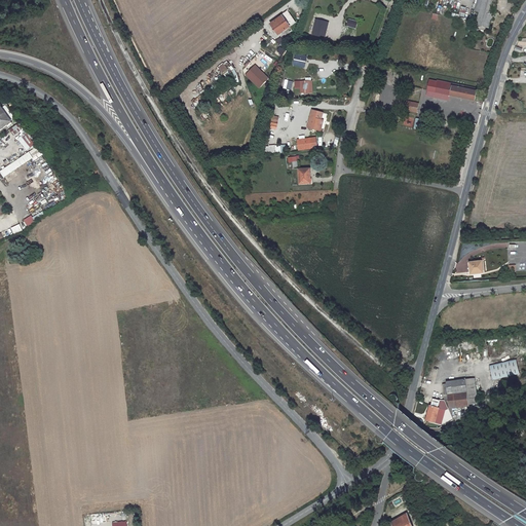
[(478,0),(473,21),(478,22),(475,34),(488,38),(498,0),(478,0)]
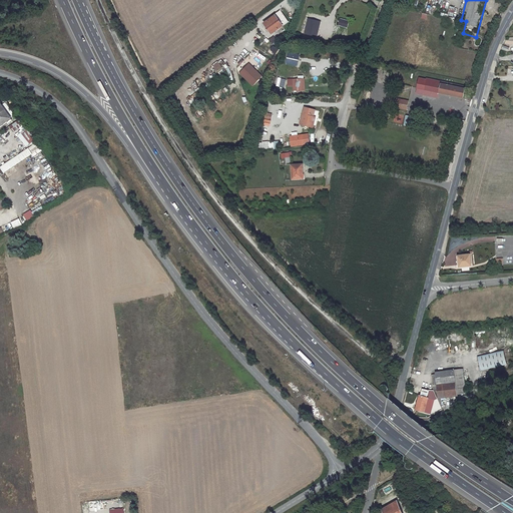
[(449,14),(442,13),(442,16),(454,17),(455,7),(450,6),(449,14)]
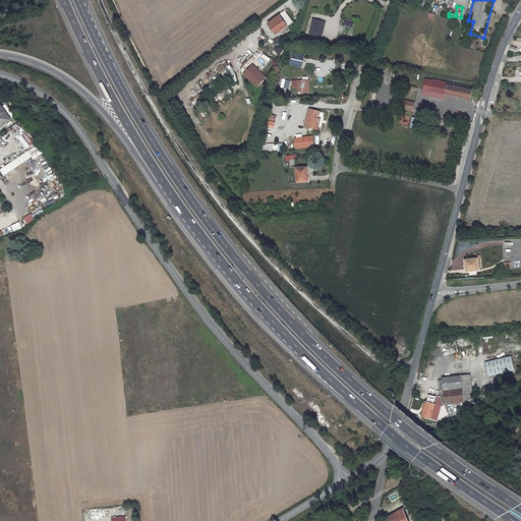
[(282,16),(271,24),(280,36),(291,27),(282,16)]
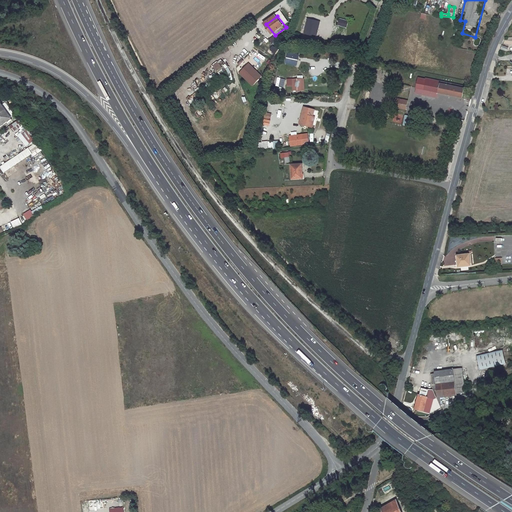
[(319,21),(307,18),(303,35),(315,38),(319,21)]
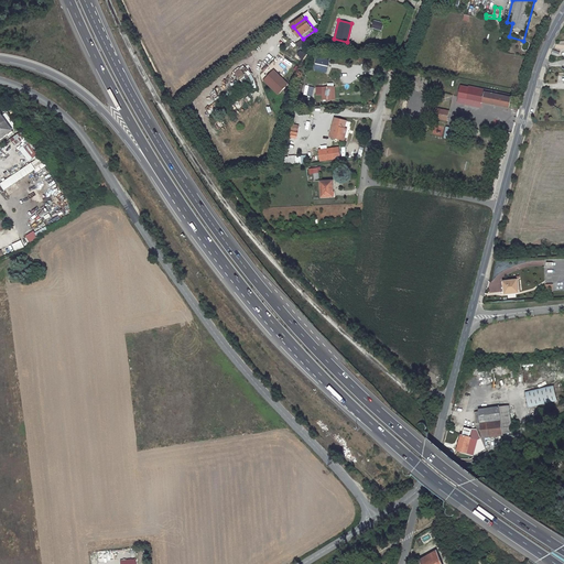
[(381,30),(383,23),(373,20),(371,28),(381,30)]
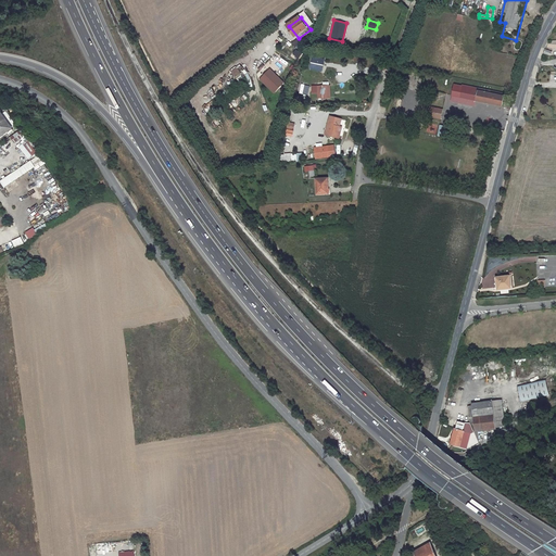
[(304,52),(299,47),(290,55),(297,62),(304,52)]
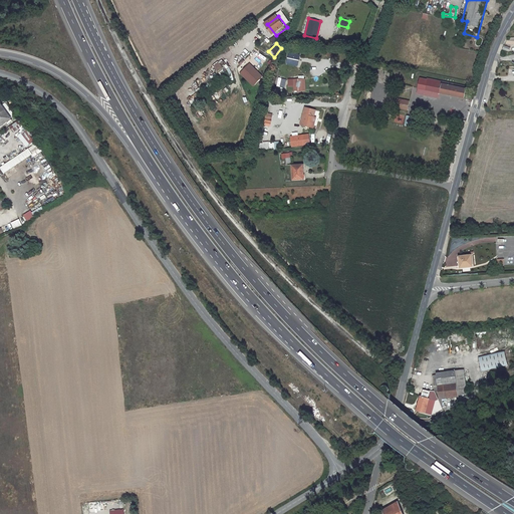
[(298,67),(301,54),(289,51),(286,63),(298,67)]
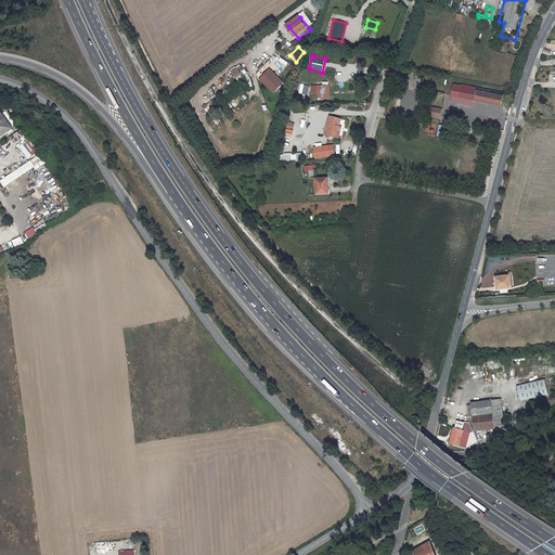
[(275,64),(272,68),(281,74),(283,69),(275,64)]
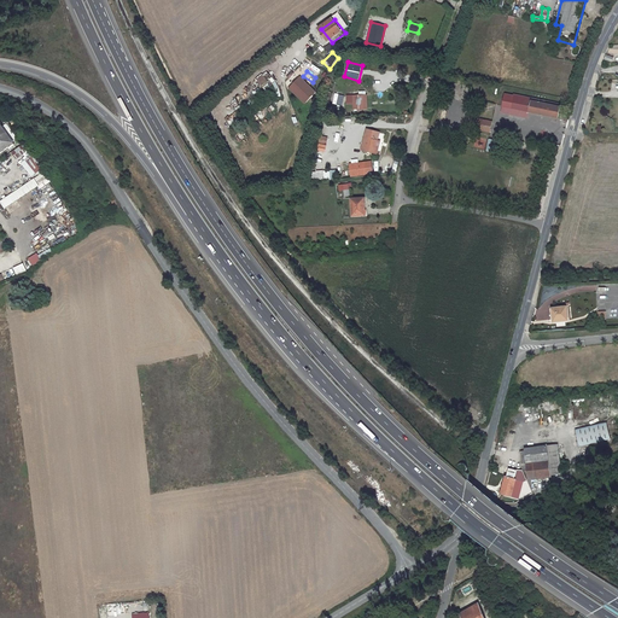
[(256,79),(262,87),(268,81),(262,74),(256,79)]
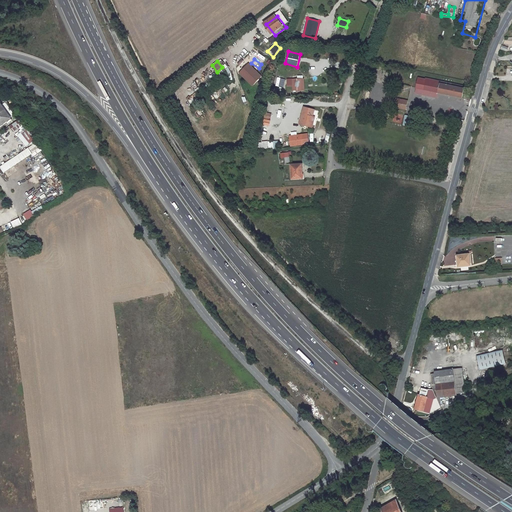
[(248,64),(239,72),(251,85),(260,76),(248,64)]
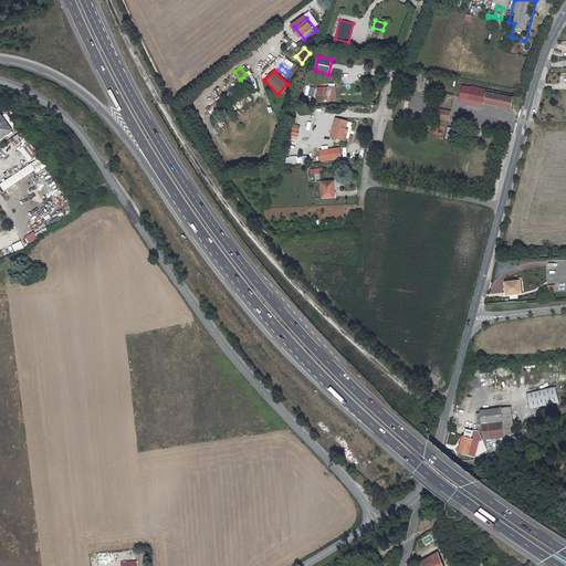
[(485,115),(511,119),(513,107),(463,96),(460,109),(485,115)]
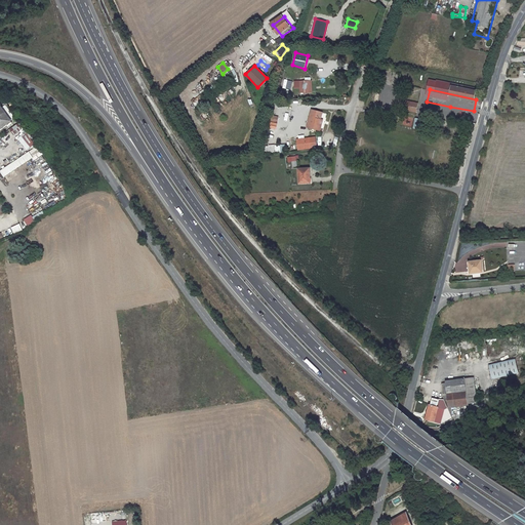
[(448,112),(450,107),(427,102),(426,107),(448,112)]
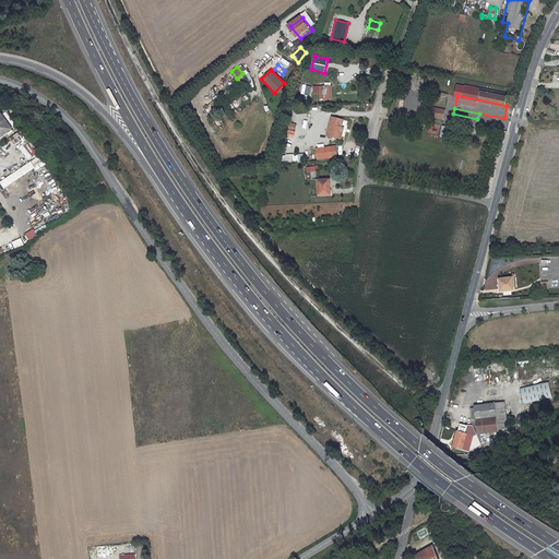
[(433,115),(431,128),(442,130),(445,117),(433,115)]
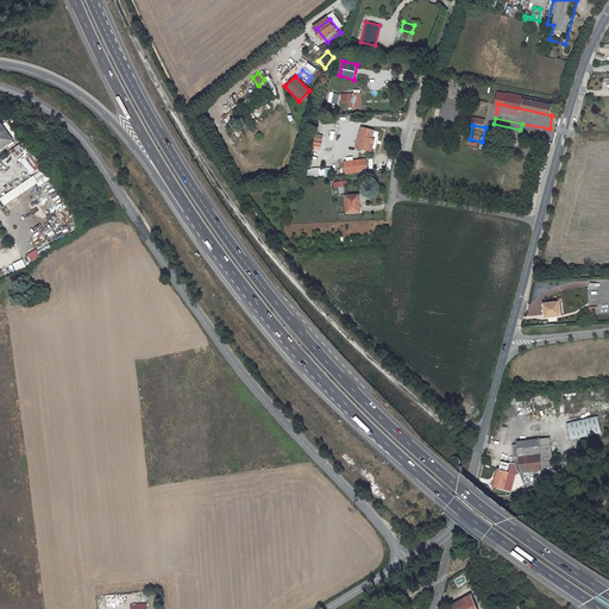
[(374,132),(368,152),(380,157),(385,136),(374,132)]
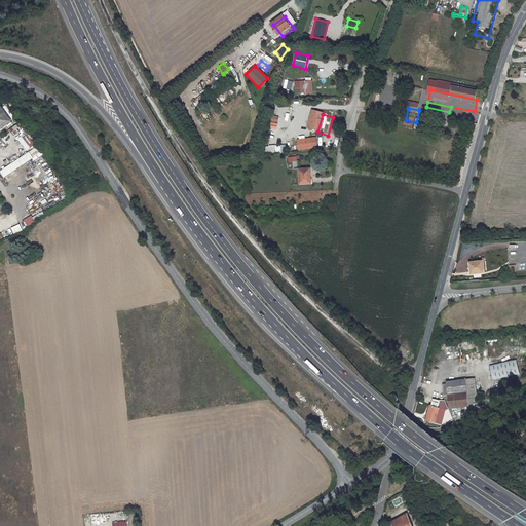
[(23,130),(19,124),(10,129),(14,136),(23,130)]
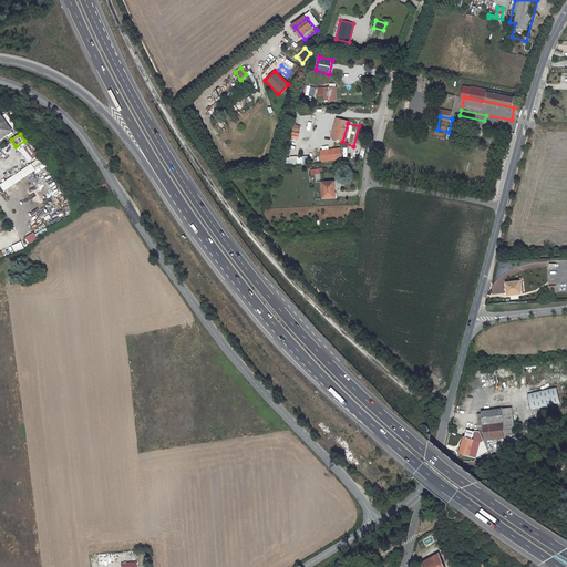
[(306,148),(307,141),(299,140),(298,147),(306,148)]
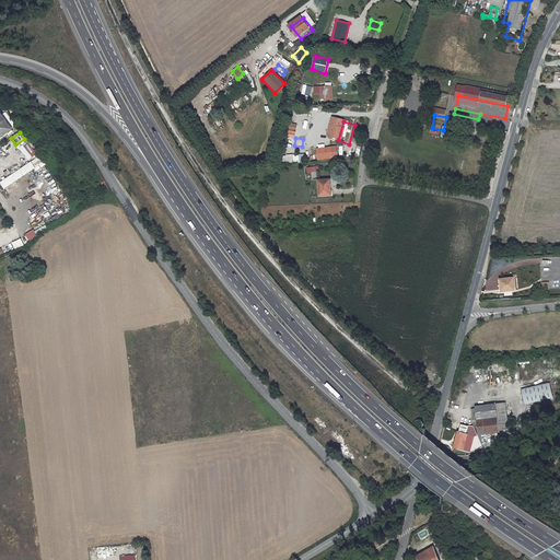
[(28,141),(20,148),(30,161),(38,154),(28,141)]
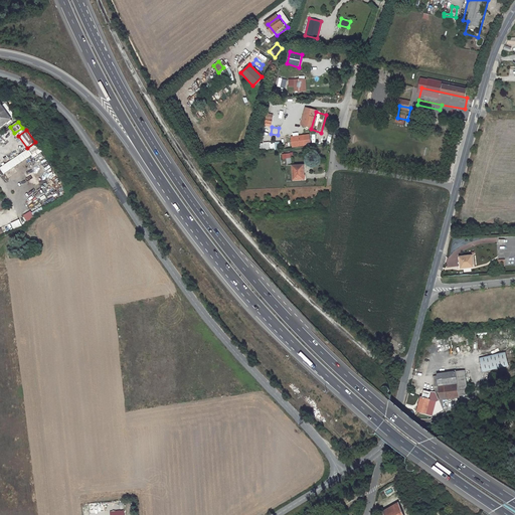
[(279,143),(263,144),(263,151),(279,150),(279,143)]
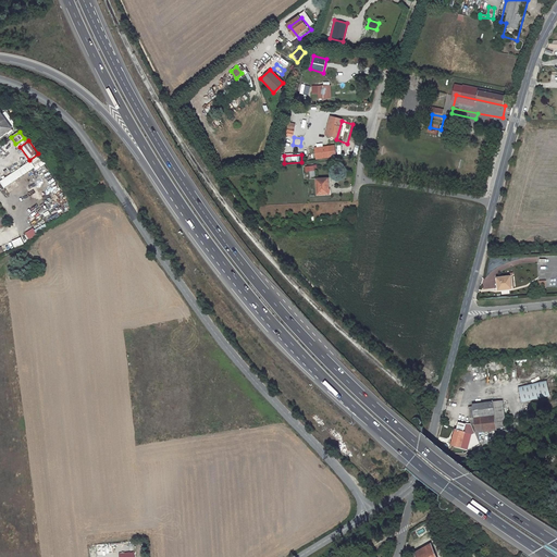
[(4,188),(42,162),(38,156),(0,182),(4,188)]
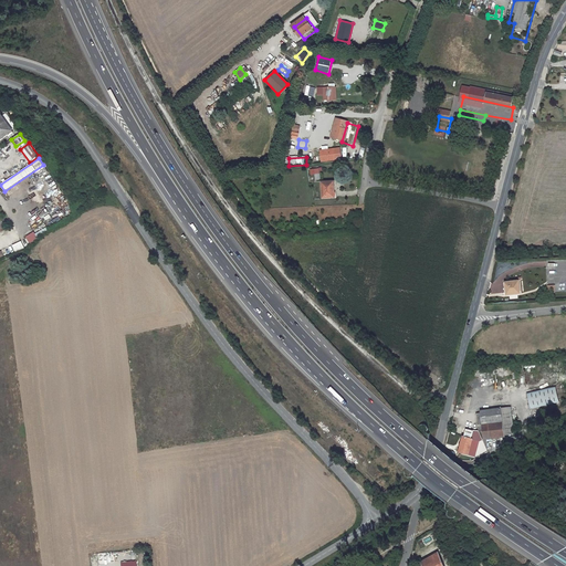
[(335,187),(323,187),(324,202),(336,202),(335,187)]
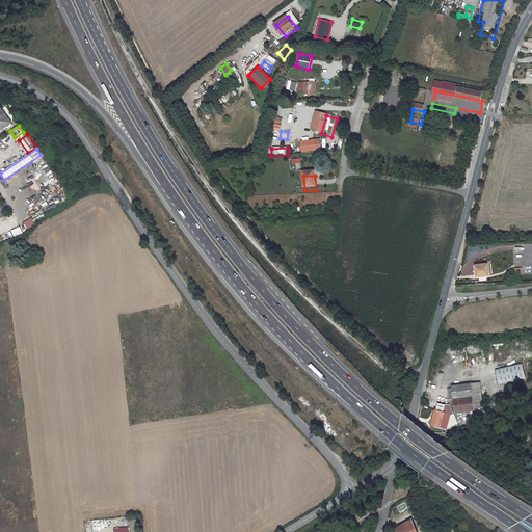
[(34,223),(31,218),(24,222),(27,228),(34,223)]
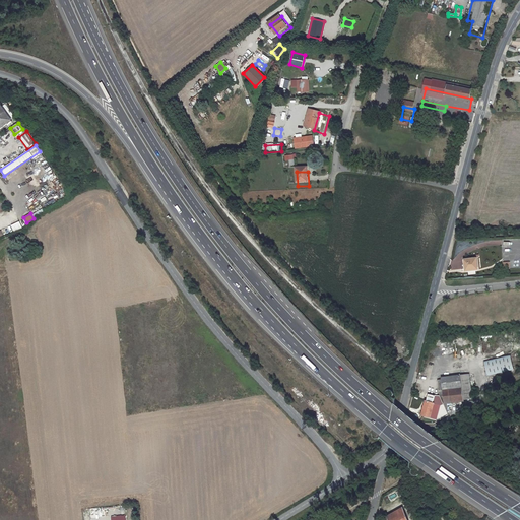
[(14,232),(23,228),(20,220),(11,224),(14,232)]
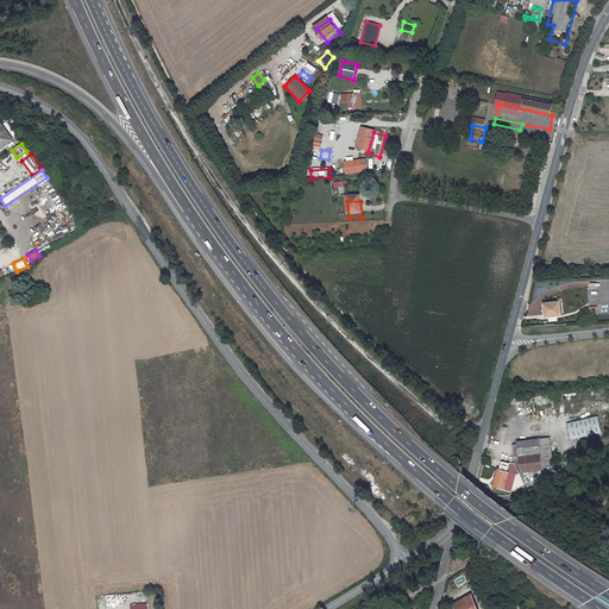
[(559,306),(546,307),(547,320),(560,319),(559,306)]
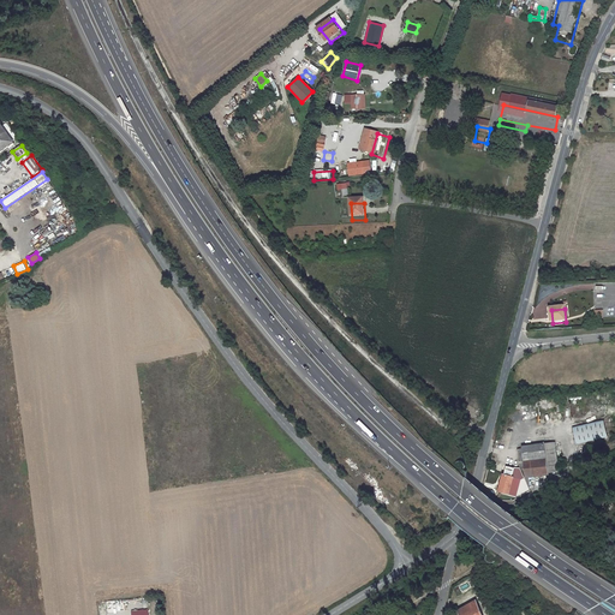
[(605,421),(574,425),(577,443),(608,439),(605,421)]
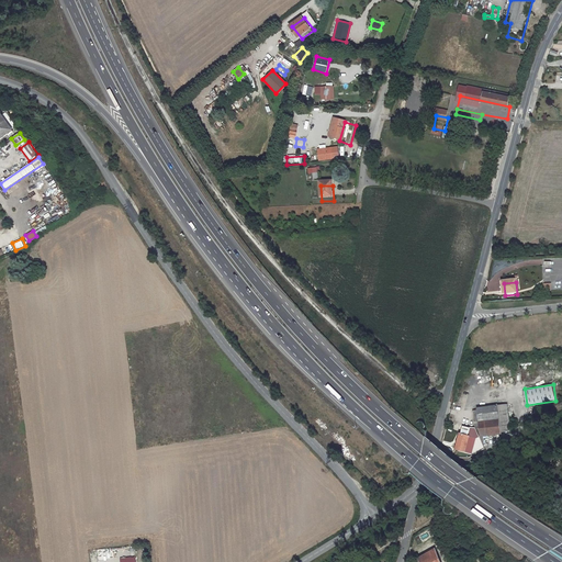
[(510,430),(507,404),(478,408),(480,422),(474,422),(475,428),(480,427),(481,436),(501,434),(501,431),(510,430)]
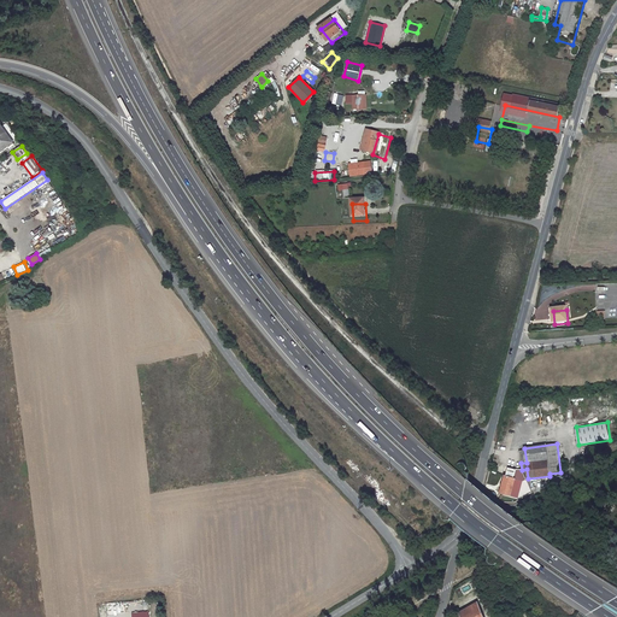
[(506,477),(505,476),(501,493),(518,498),(522,481),(513,479),(516,470),(509,469),(506,477)]
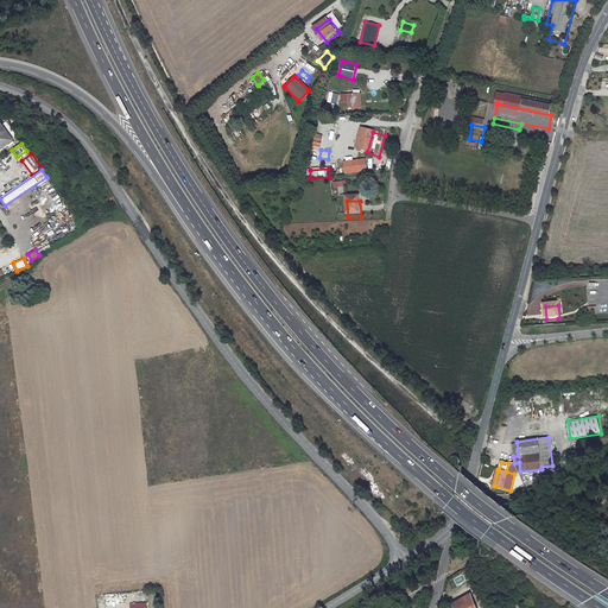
[(477,607),(470,594),(451,603),(454,607),(477,607)]
